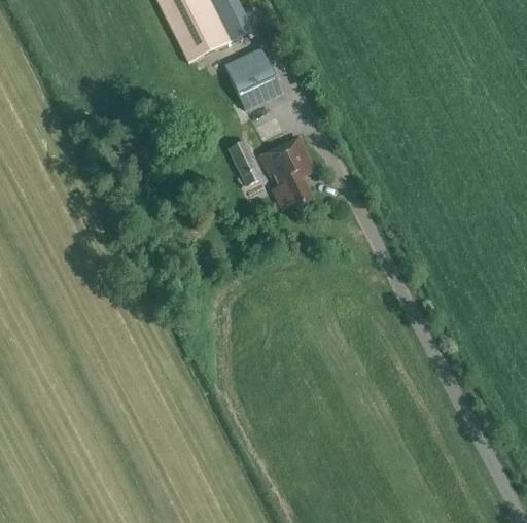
[(157,0),(189,63),(232,42),(210,0),(157,0)]
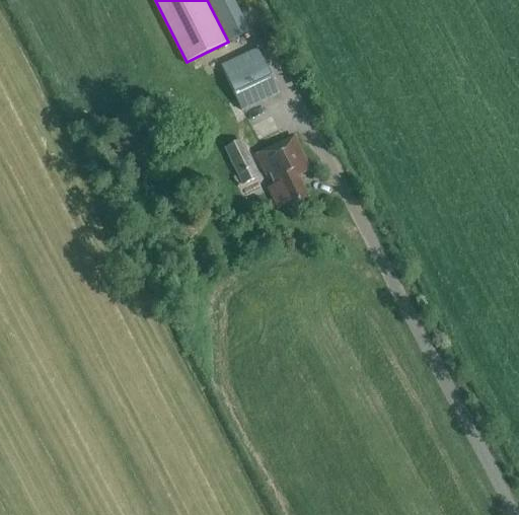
[(278,91),(256,47),(220,64),(241,108),(278,91)]
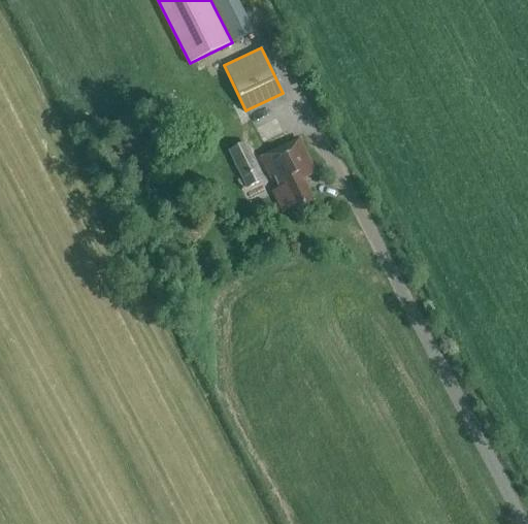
[(303,177),(317,171),(301,137),(263,155),(272,175),(274,174),(281,188),(274,190),(284,210),(293,206),(294,208),(314,199),(303,177)]
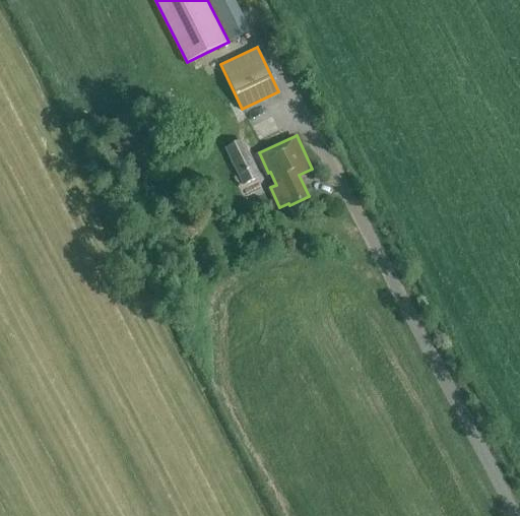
[(245,183),(260,175),(244,138),(228,145),(245,183)]
